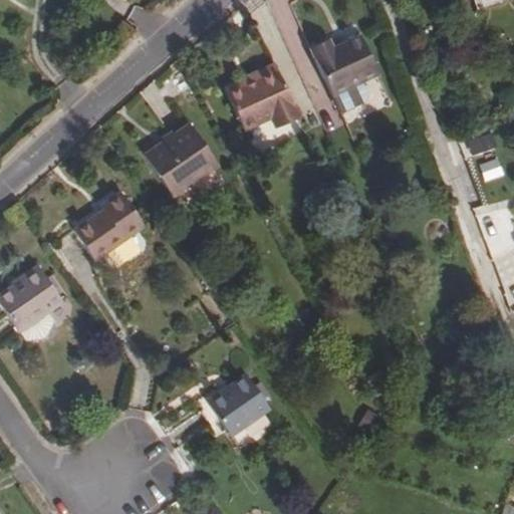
[(378,74),(359,35),(332,48),(330,44),(311,53),(340,113),(342,112),(345,113),(352,110),(353,107),(365,101),(368,94),(362,81),(378,74)]
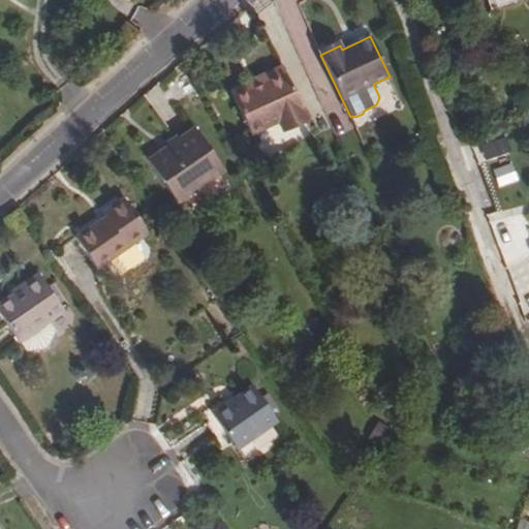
[(340,45),(337,40),(318,49),(320,55),(340,45)]
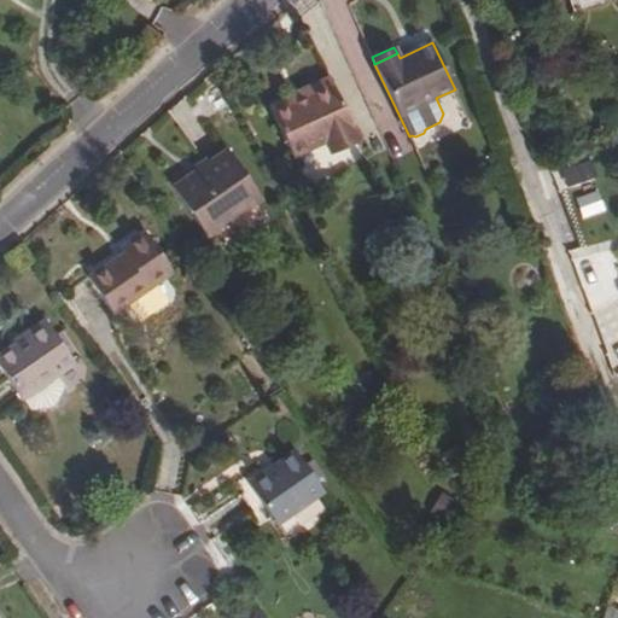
[(286,98),(289,103),(270,111),(292,156),(325,140),(330,152),(359,139),(330,77),(286,98)]
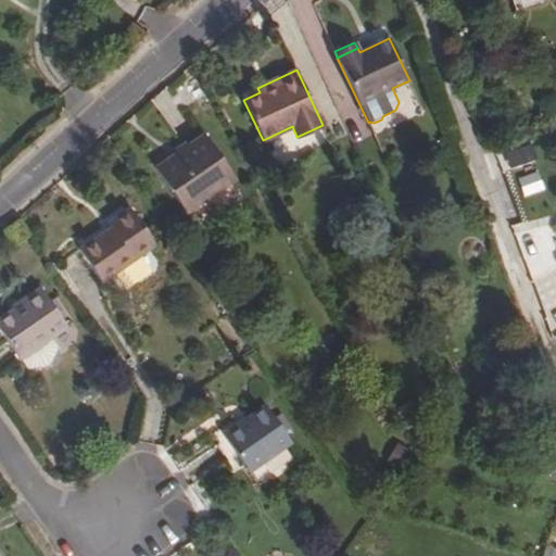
[(204,134),(154,167),(186,213),(236,179),(204,134)]
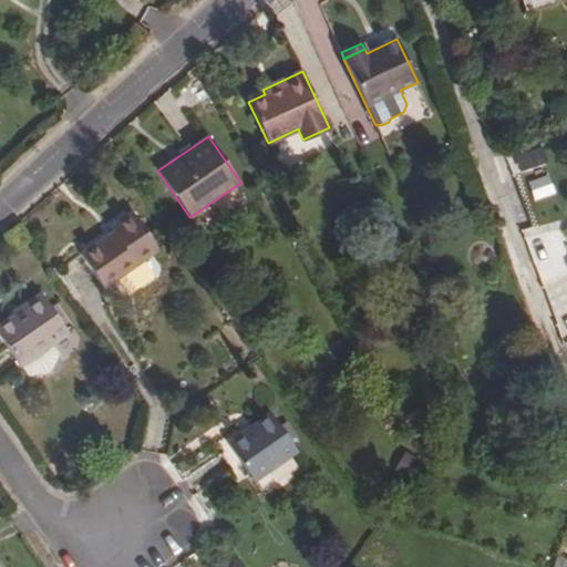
[(511,175),(544,166),(538,143),(505,151),(511,175)]
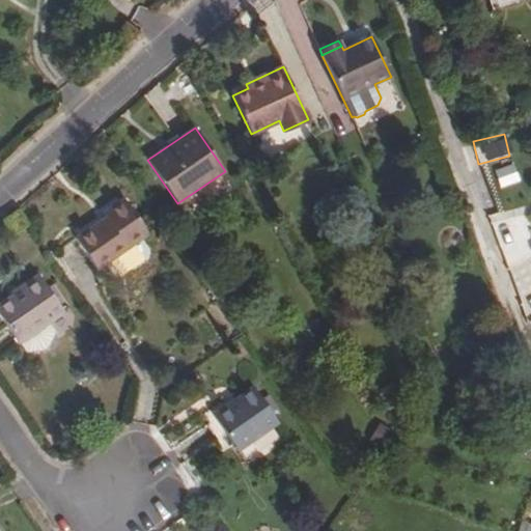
[(495,168),(500,188),(520,183),(514,163),(495,168)]
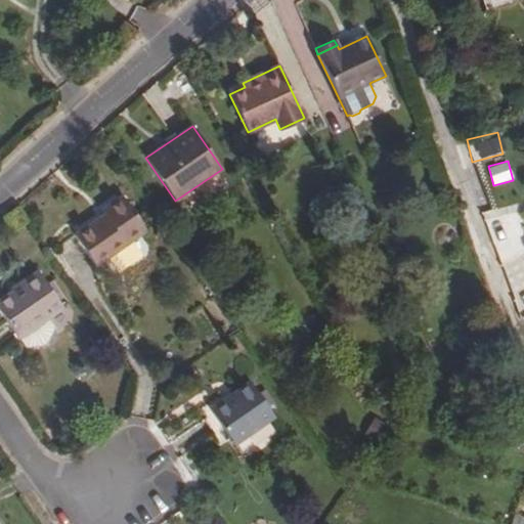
[(101,211),(104,215),(74,234),(95,266),(146,230),(123,195),(101,211)]
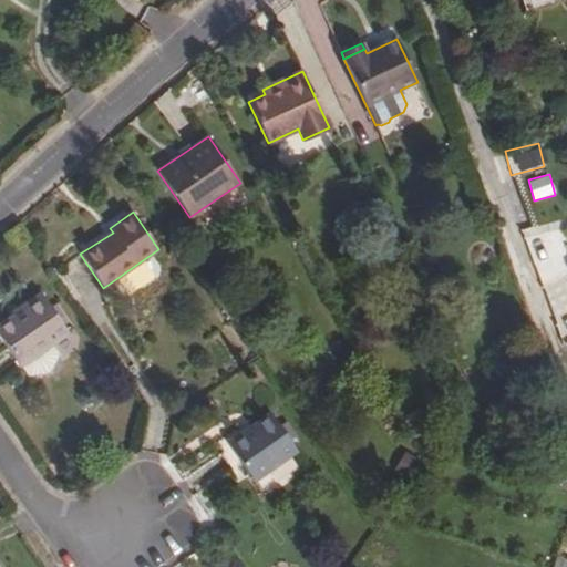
[(52,347),(70,334),(41,292),(11,313),(12,316),(0,325),(0,337),(21,369),(23,367),(28,374),(45,373),(51,369),(58,354),(52,347)]
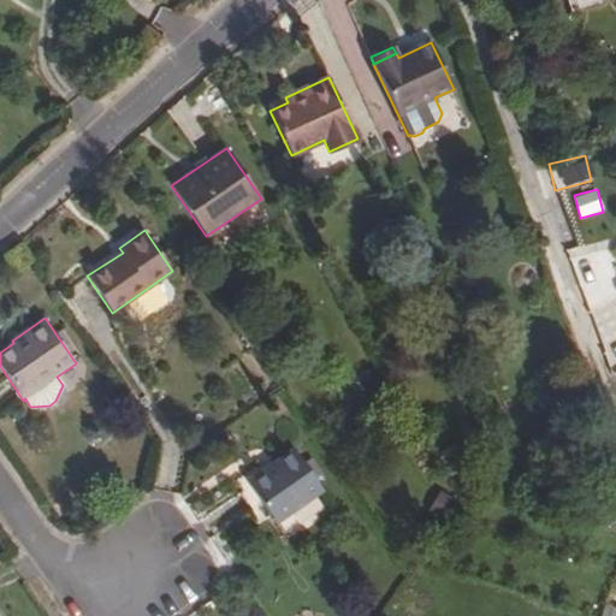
[(274,522),(323,491),(295,449),(274,463),(277,468),(250,486),(274,522)]
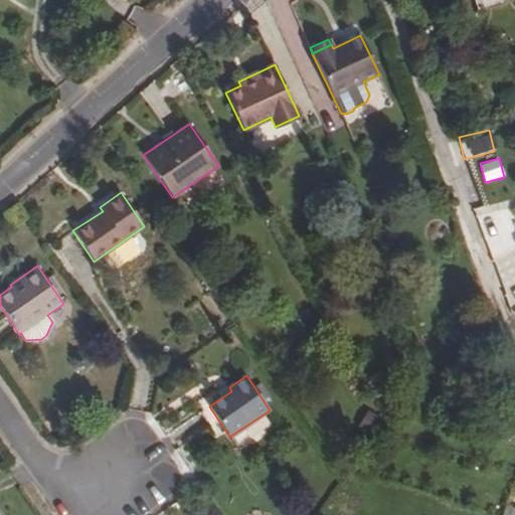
[(231,391),(229,387),(206,402),(209,406),(231,391)]
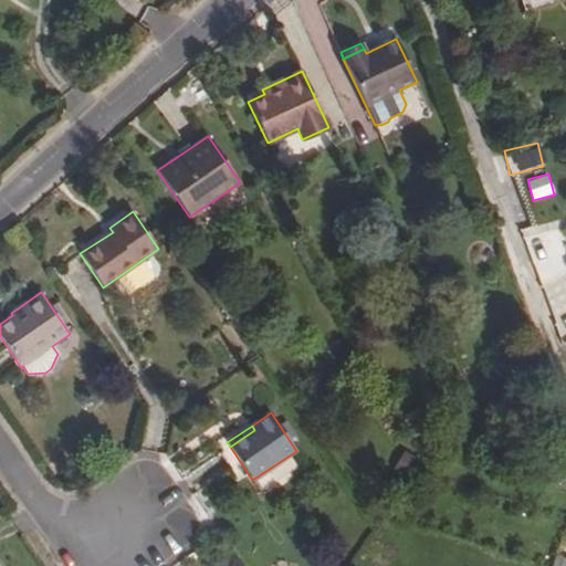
[(565,565),(565,558),(556,556),(552,565),(565,565)]
